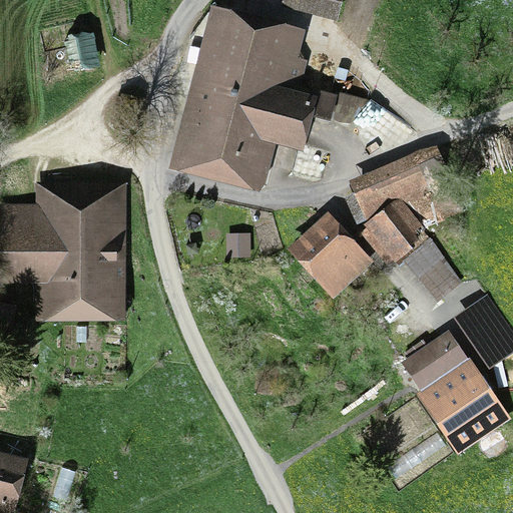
[(282,0),(282,4),(337,17),(341,0),(282,0)]
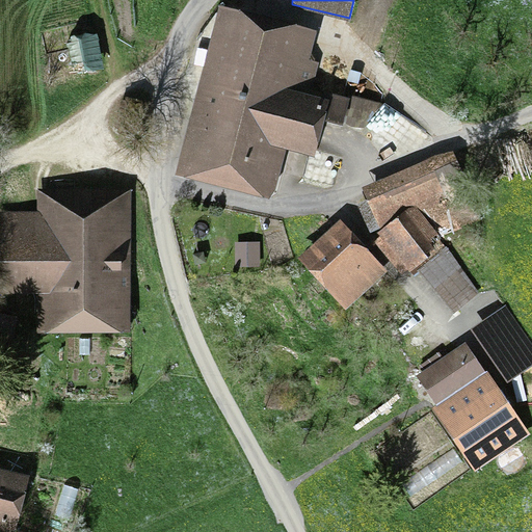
[(174,173),(273,198),(287,147),(309,153),(301,177),(334,186),(341,157),(317,151),(324,121),(342,126),(350,97),(324,90),(323,91),(312,88),(319,60),(310,57),(317,27),(219,1),(174,173)]
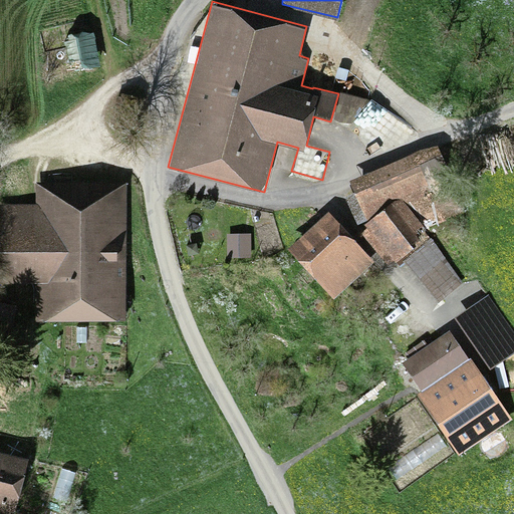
[(92,27),(63,33),(71,70),(100,63),(92,27)]
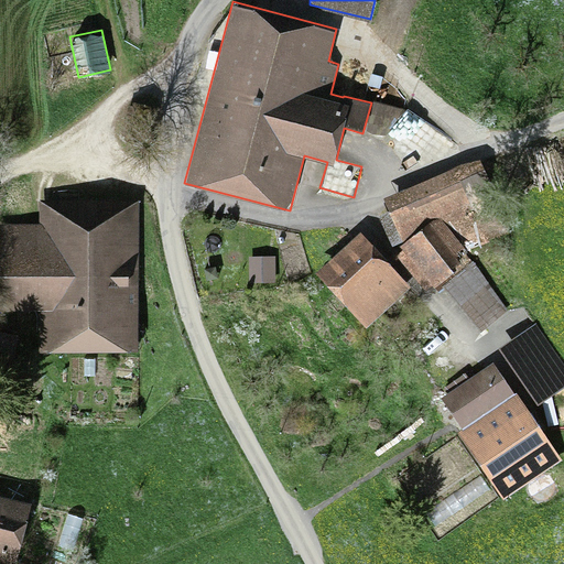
[(368,86),(380,89),(383,76),(371,74),(368,86)]
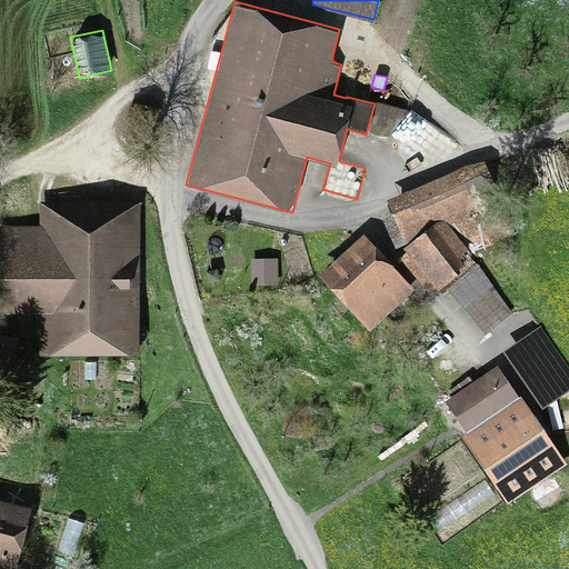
[(449,289),(448,286),(477,265),(472,253),(513,233),(485,158),(388,198),(392,211),(381,216),(396,247),(402,245),(406,250),(399,257),(429,291),(437,287),(442,295),(449,289)]
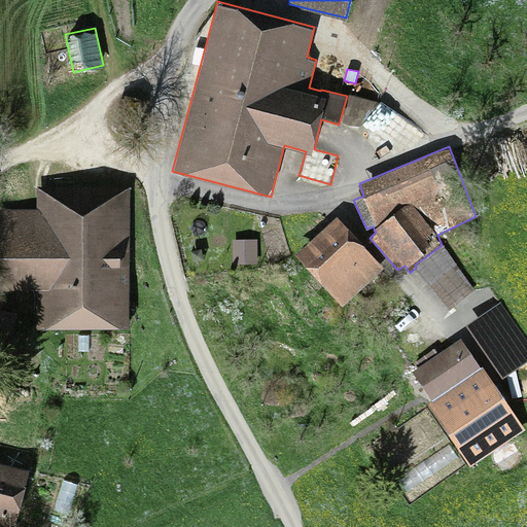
[(0,287),(36,288),(36,326),(129,326),(129,185),(37,185),(37,208),(0,208),(0,287)]
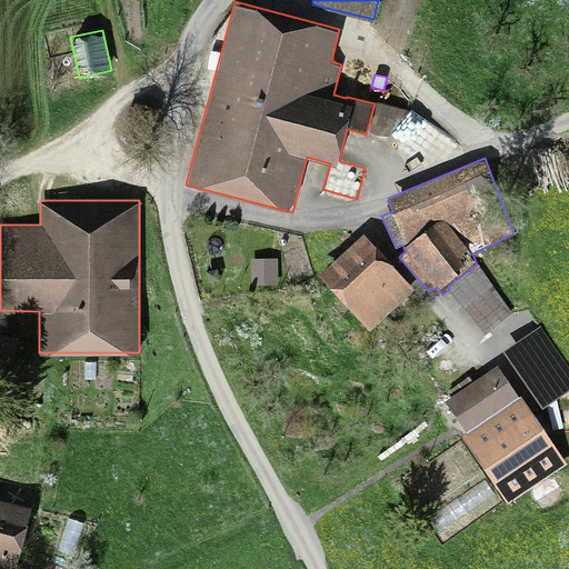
[(365,232),(319,272),(370,329),(415,289),(365,232)]
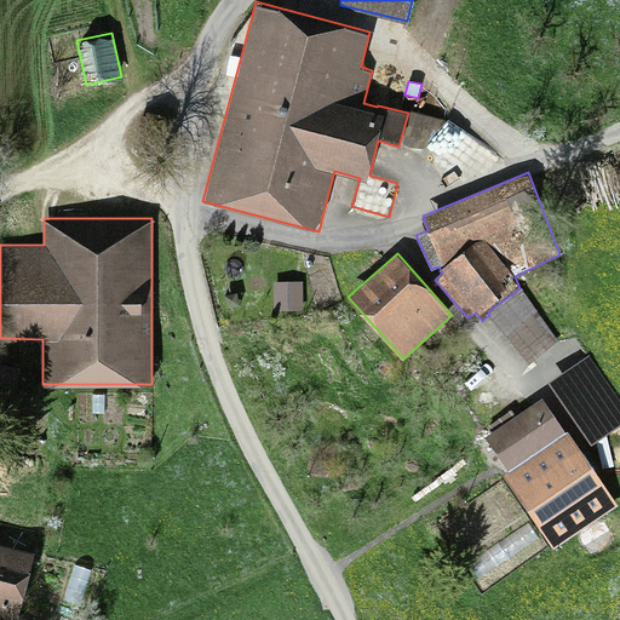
[(274,281),(274,311),(305,311),(305,281),(274,281)]
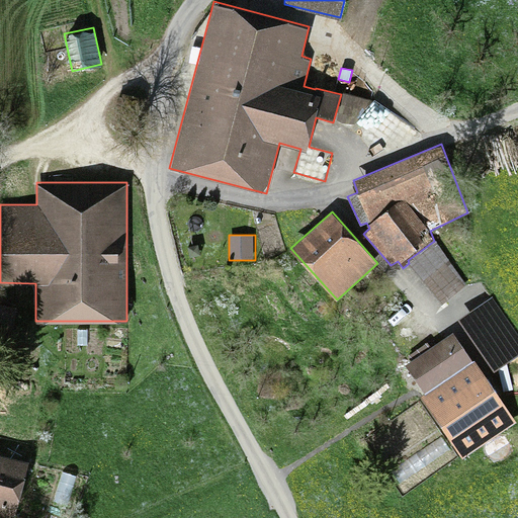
[(434,241),(408,260),(409,263),(439,304),(466,284),(434,241)]
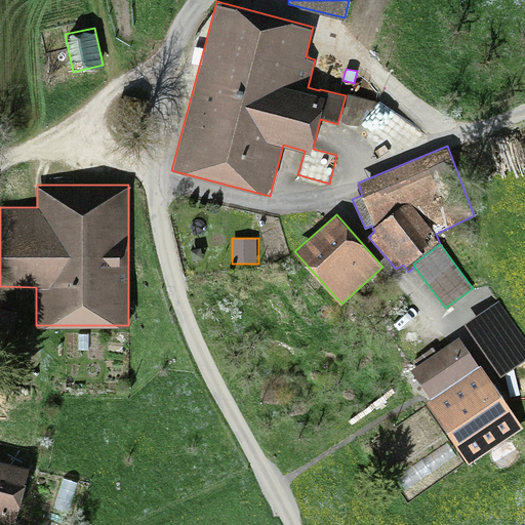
[(191,249),(193,260),(203,258),(201,247),(191,249)]
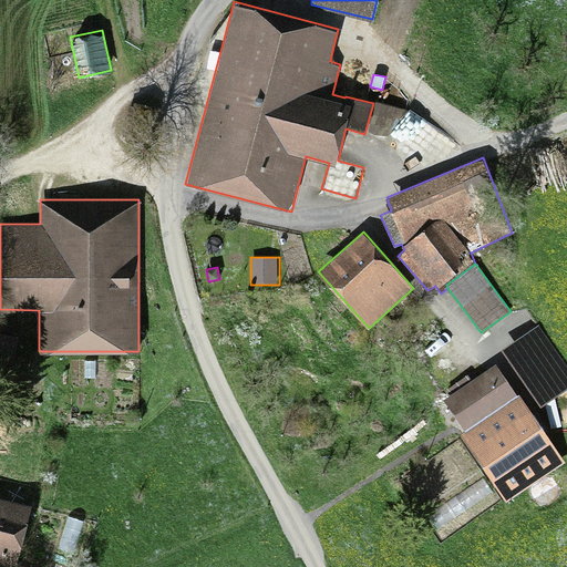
[(542,408),(566,390),(566,364),(539,323),(502,349),(542,408)]
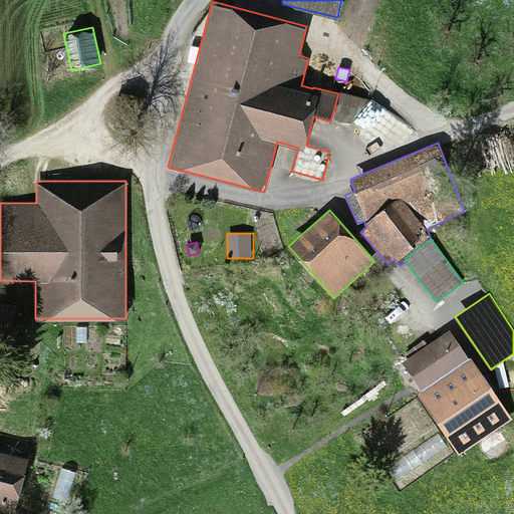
[(0,333),(10,335),(16,304),(0,301),(0,333)]
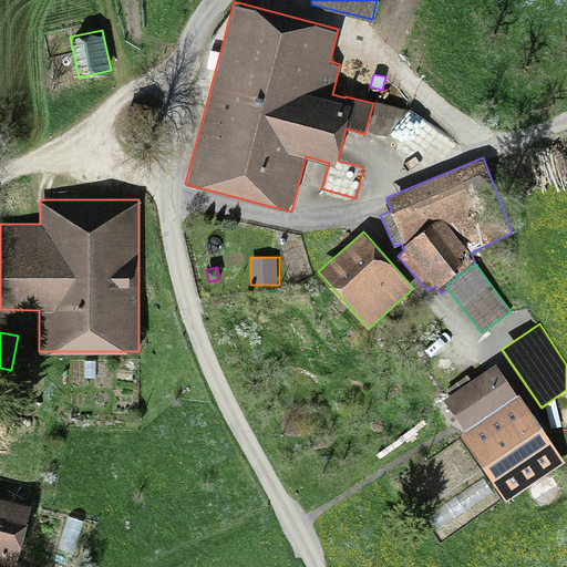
[(83,381),(104,382),(105,360),(84,359),(83,381)]
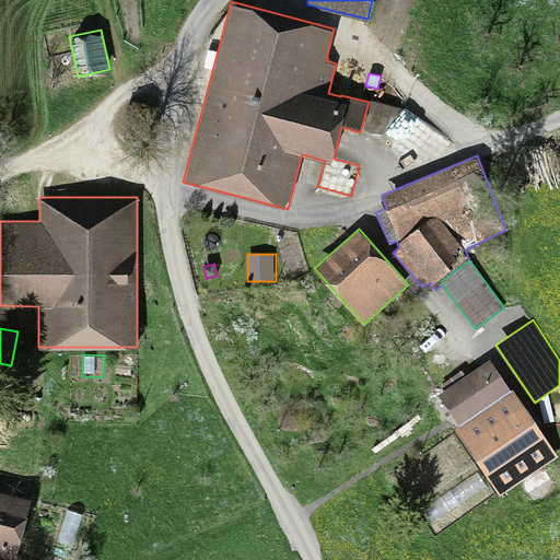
[(458,422),(454,427),(500,496),(558,456),(491,357),(438,392),(456,418),(458,422)]
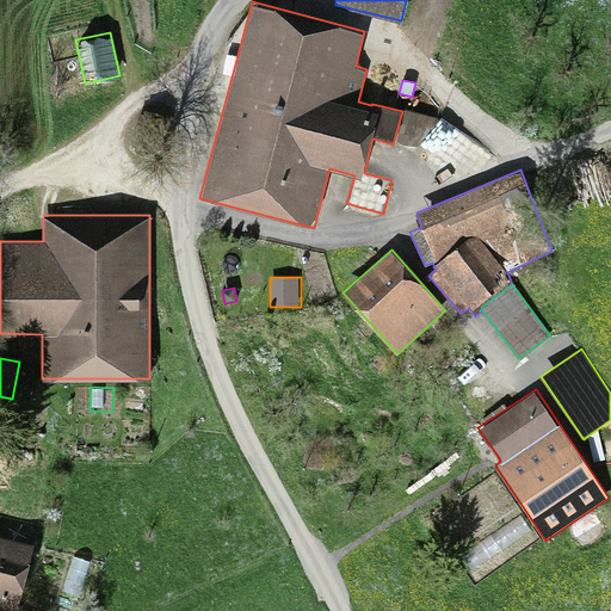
[(462,554),(473,572),(531,532),(520,516),(462,554)]
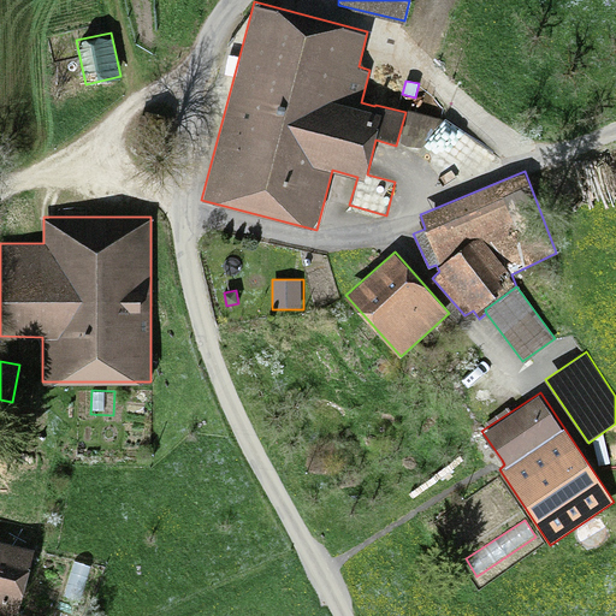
[(17,612),(34,546),(0,537),(0,615),(3,615),(5,609),(17,612)]
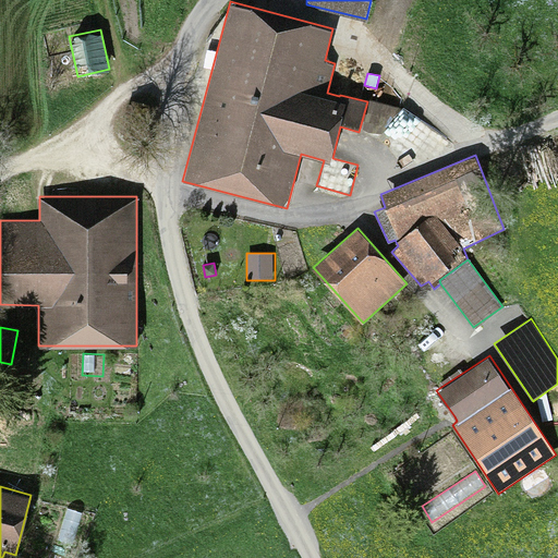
[(84,512),(68,508),(58,543),(74,547),(84,512)]
